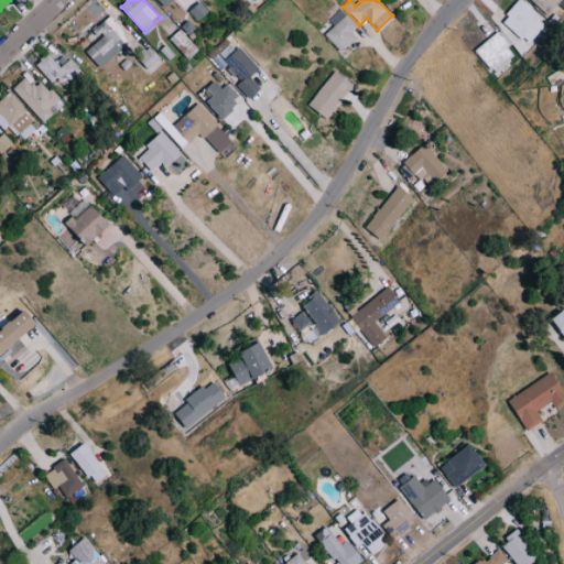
[(527,42),(545,21),(522,0),(519,0),(501,19),(527,42)]
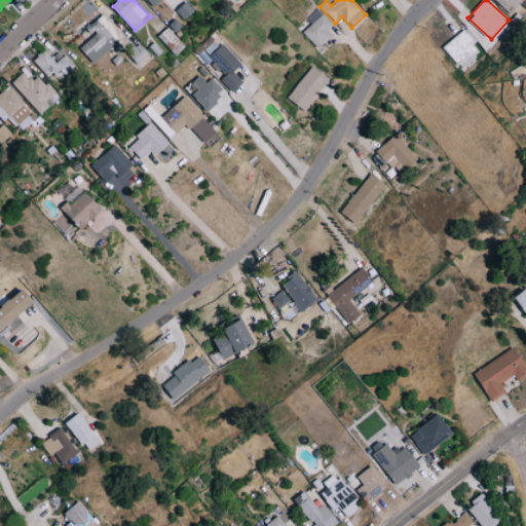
[(525,7),(525,0),(494,0),(513,14),(521,3),(525,7)]
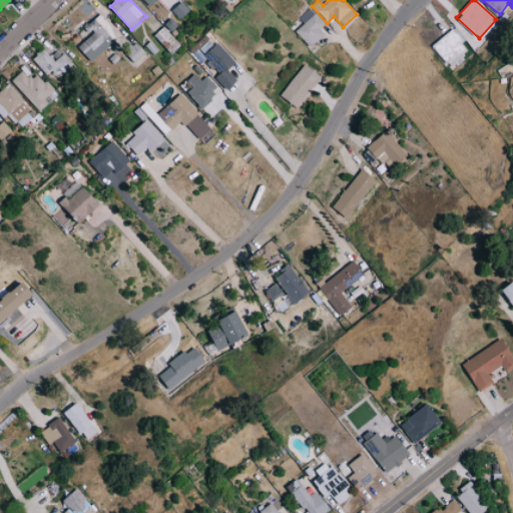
[(190,9),(182,1),(172,11),(180,19),(190,9)]
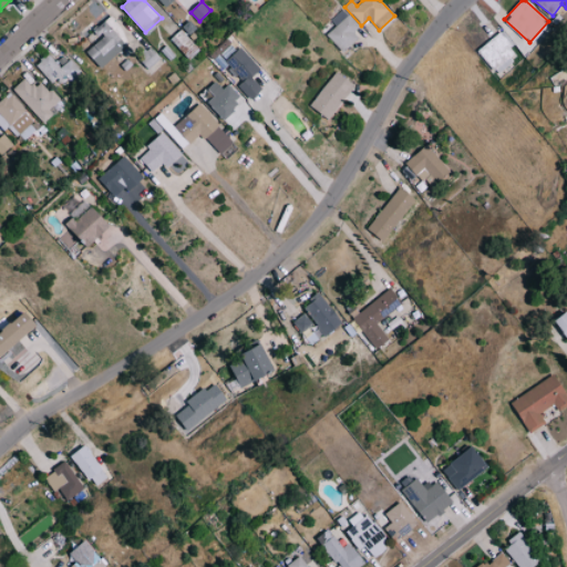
[(330,20),(336,26),(327,34),(343,53),(360,39),(354,32),(360,27),(342,9),(330,20)]
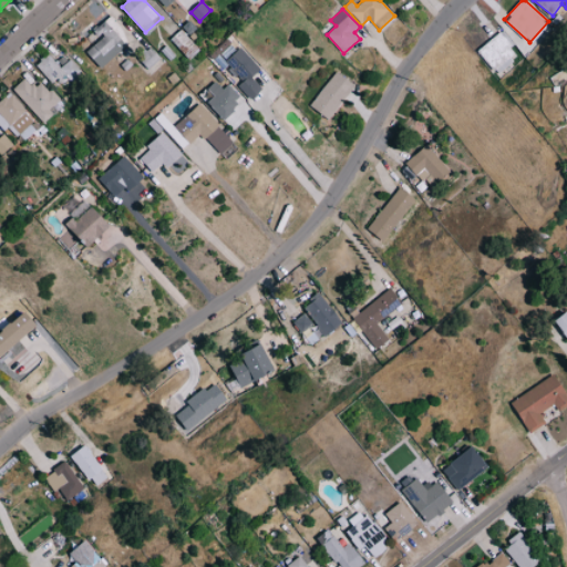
[(102,69),(132,40),(110,17),(94,31),(101,38),(86,51),(102,69)]
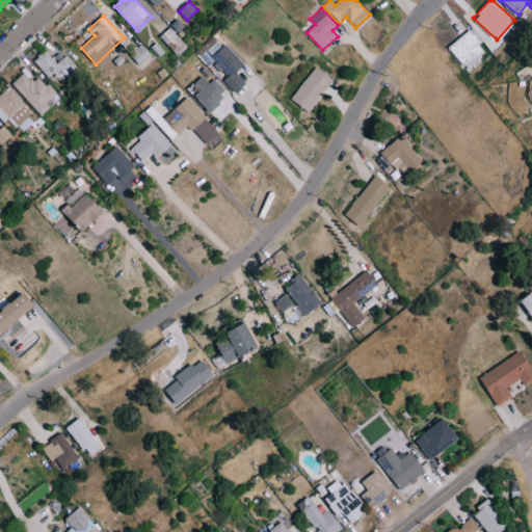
[(487,56),(472,30),(449,45),(464,70),(487,56)]
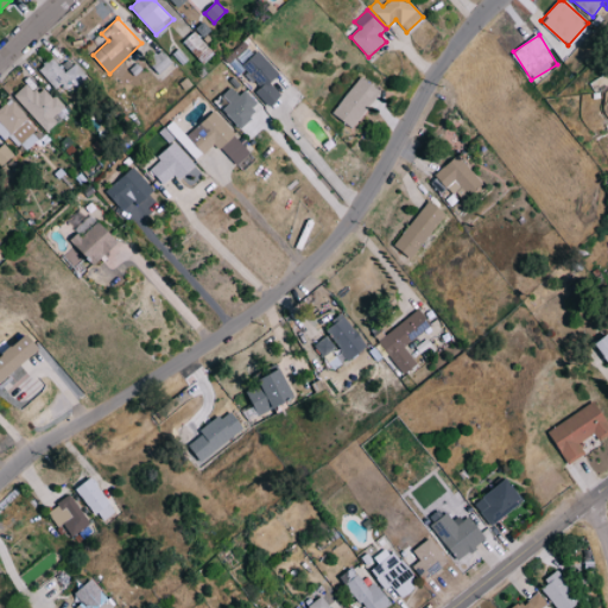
[(280,95),(270,83),(279,74),(258,50),(240,67),(259,87),(254,92),(268,106),(280,95)]
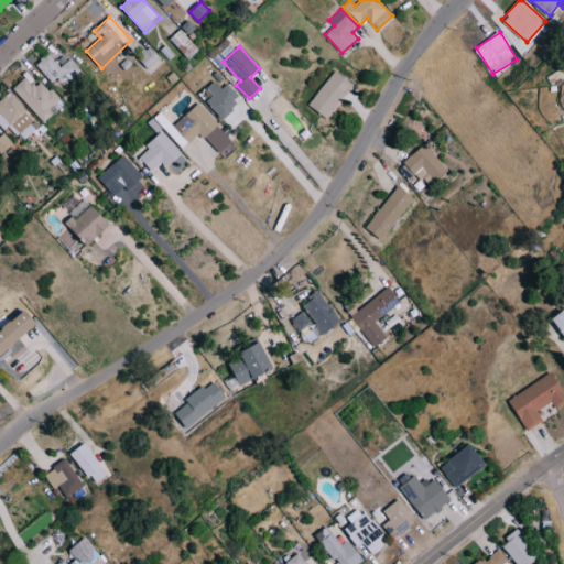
[(57,88),(78,68),(69,58),(61,66),(49,53),(35,65),(57,88)]
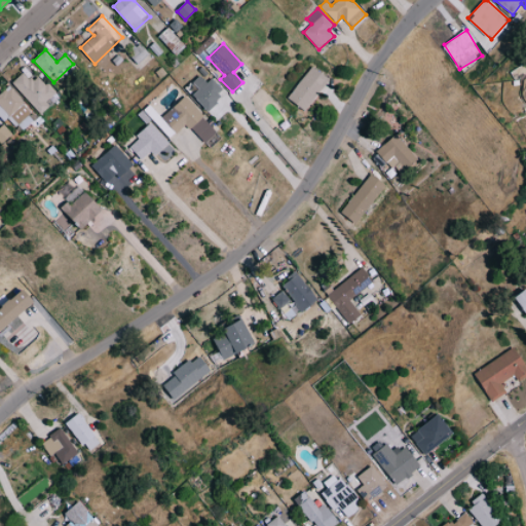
[(329,78),(311,65),(288,98),(306,111),(329,78)]
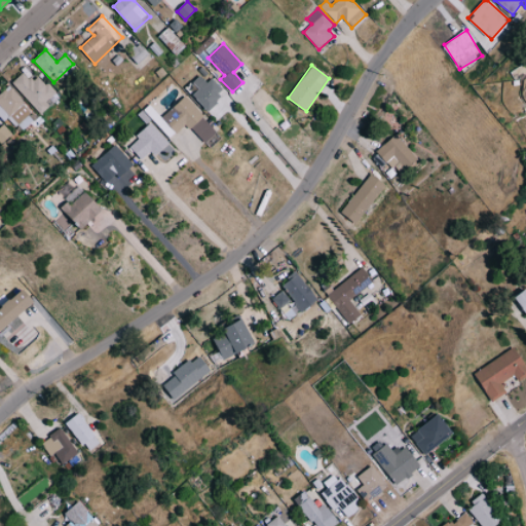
[(39,112),(58,96),(37,74),(30,80),(22,72),(11,82),(39,112)]
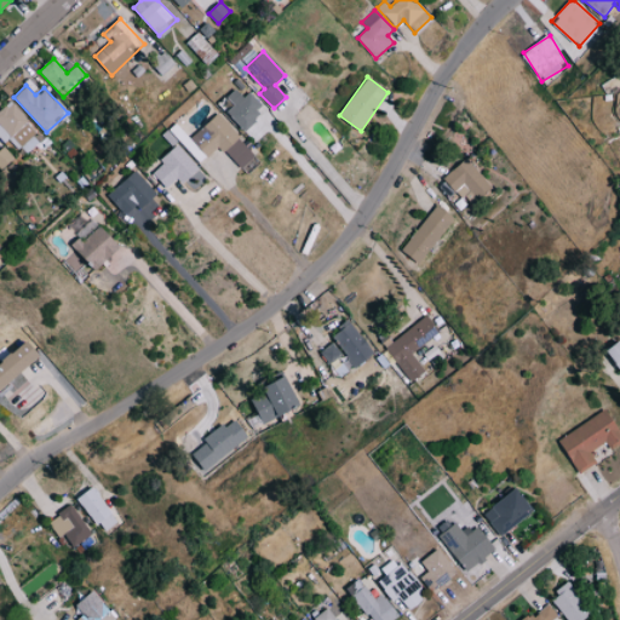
[(228,112),(244,128),(265,109),(250,92),(245,97),(236,89),(228,97),(235,104),(228,112)]
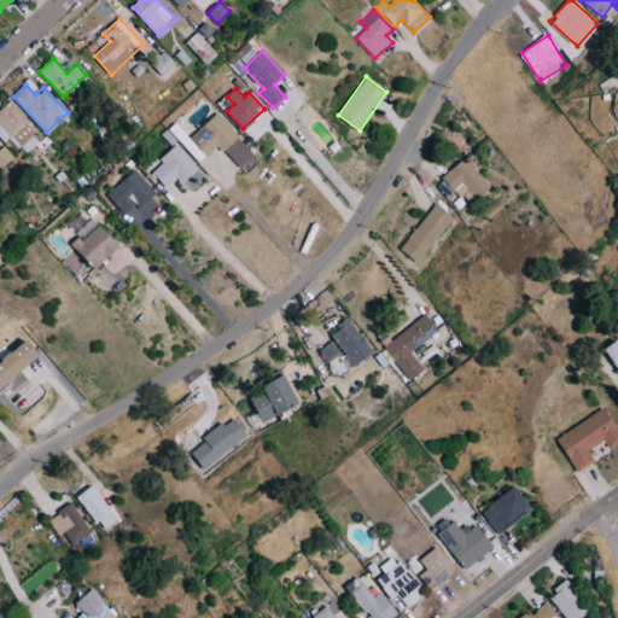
[(24,153),(42,138),(9,101),(0,109),(0,135),(5,141),(10,138),(24,153)]
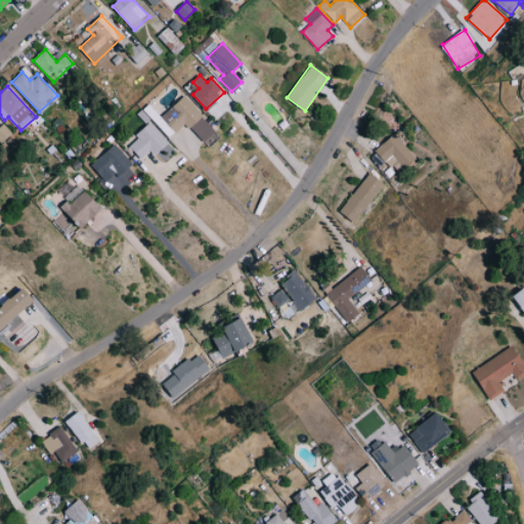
[(162,117),(149,104),(144,110),(171,136),(185,123),(204,142),(217,130),(183,96),(162,117)]
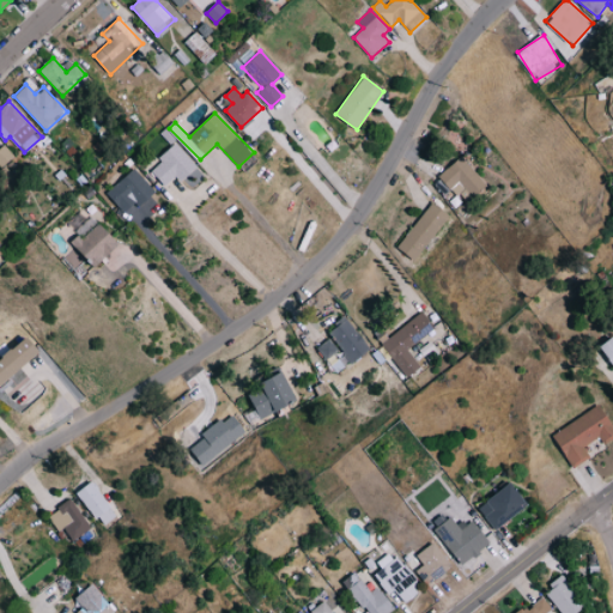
[(196,165),(175,144),(150,170),(165,186),(175,175),(181,182),(196,165)]
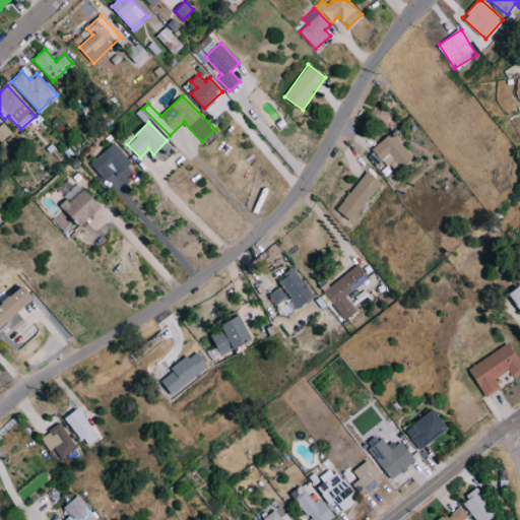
[(0,125),(0,141),(1,142),(12,132),(3,123),(0,125)]
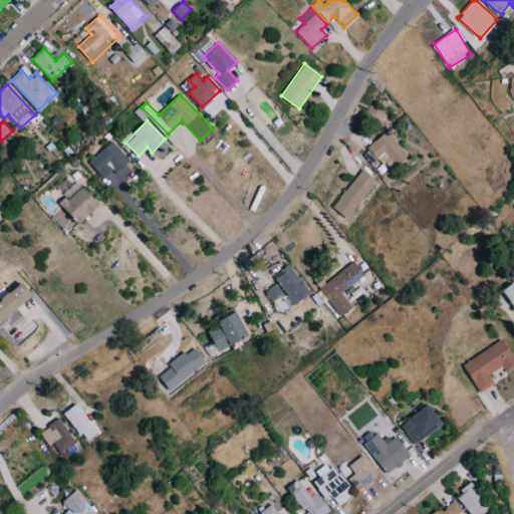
[(367,148),(381,165),(387,160),(394,168),(409,154),(387,131),(367,148)]
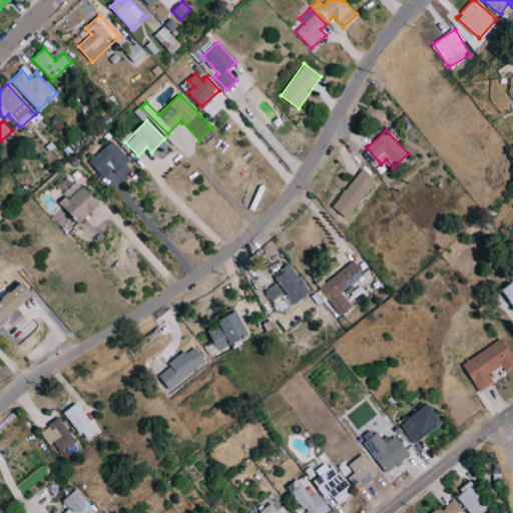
[(117,174),(131,162),(111,141),(89,162),(103,177),(112,168),(117,174)]
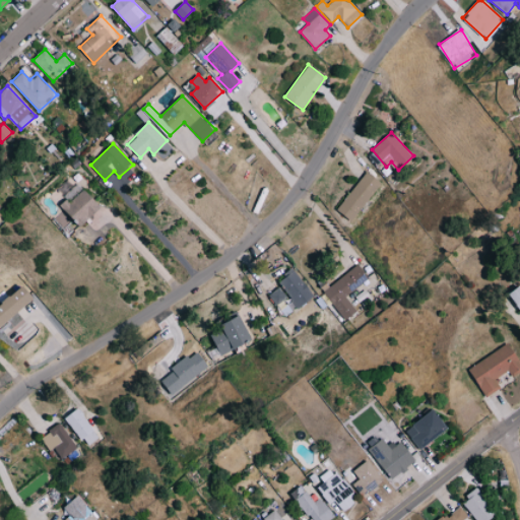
[(382,183),(367,171),(337,209),(352,221),(382,183)]
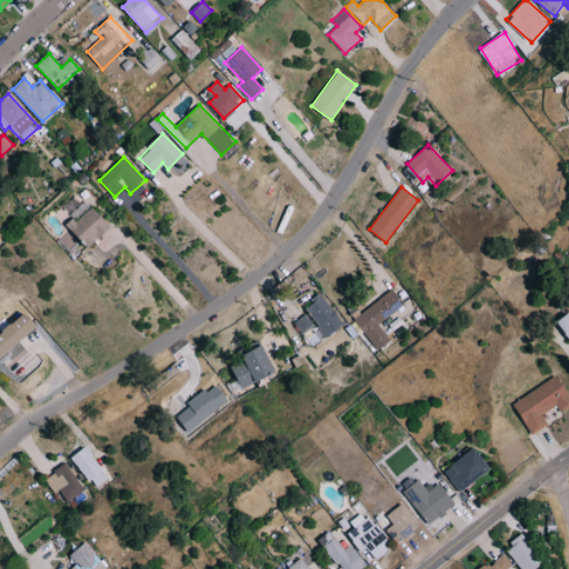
[(69,227),(91,248),(112,225),(89,205),(69,227)]
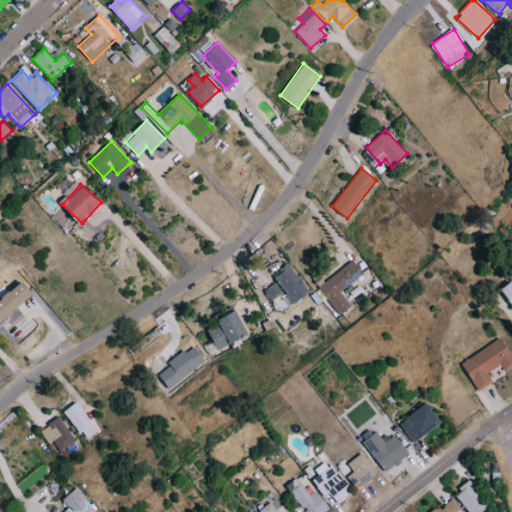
[(340,315),(351,307),(340,292),(364,273),(353,260),(318,287),(340,315)]
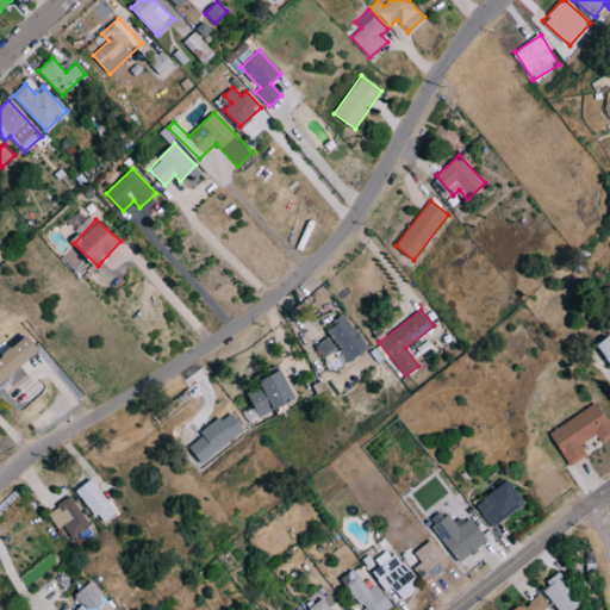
[(325,329),(349,361),(369,347),(346,315),(325,329)]
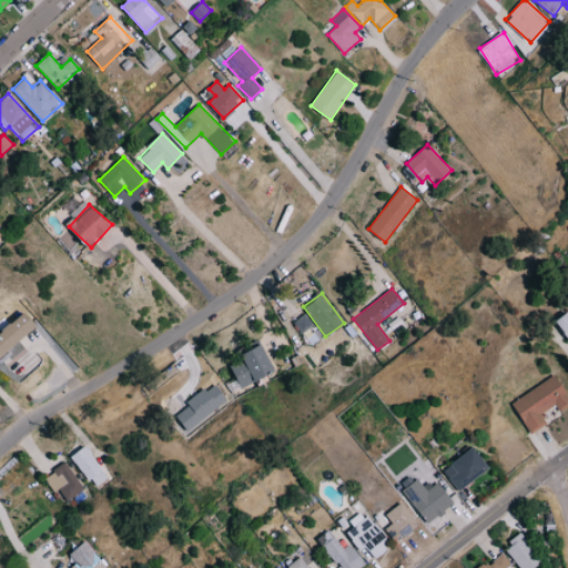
[(0,334),(0,358),(1,359),(39,324),(26,311),(0,334)]
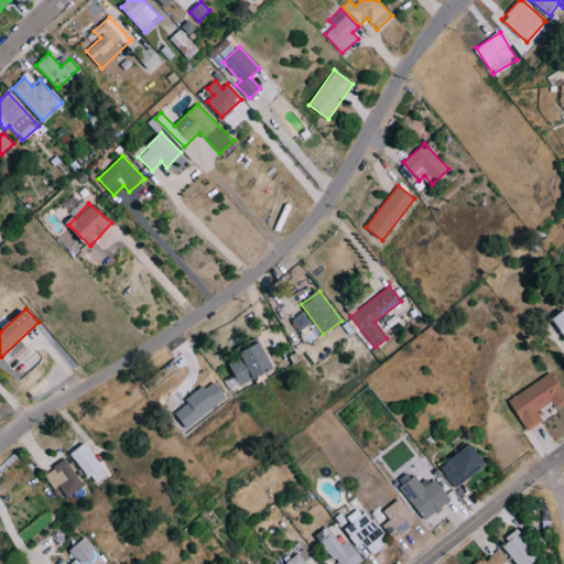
[(563,311),(552,318),(563,337),(563,311)]
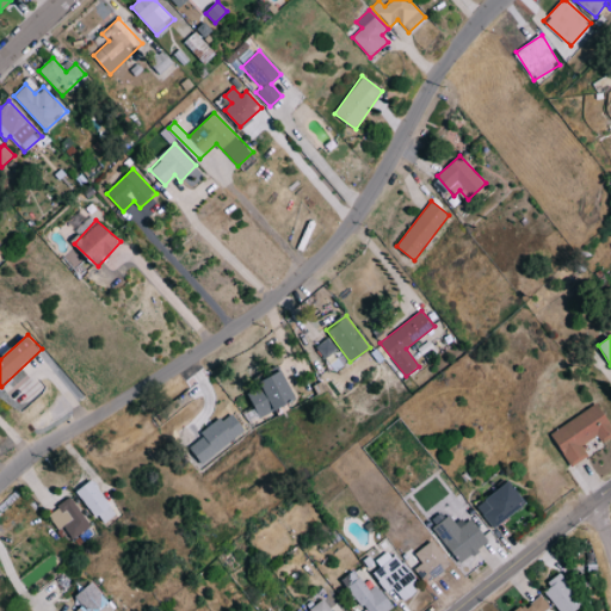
[(322,359),(335,353),(329,339),(316,344),(322,359)]
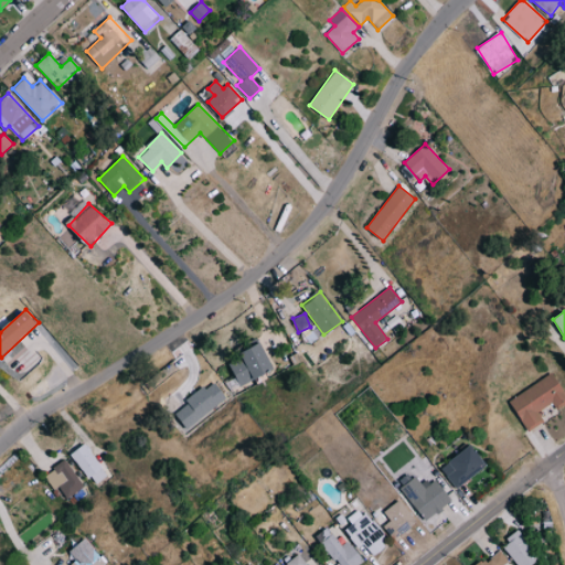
[(276,369),(263,343),(227,361),(241,386),(276,369)]
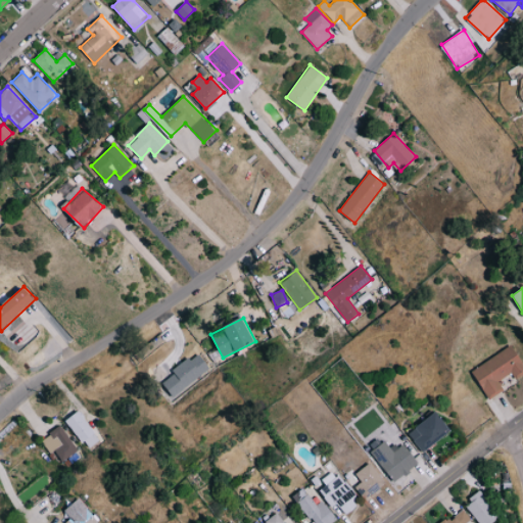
[(504,390),(497,381),(512,373),(515,379),(522,374),(522,363),(513,345),(471,370),(488,399),(504,390)]
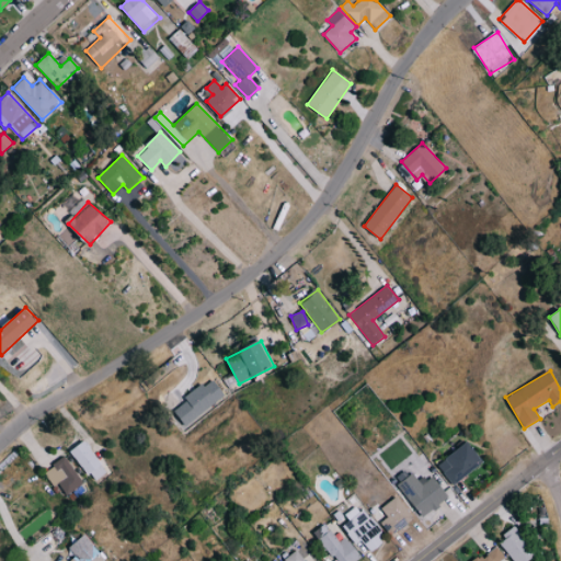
[(226,397),(214,379),(173,407),(184,424),(226,397)]
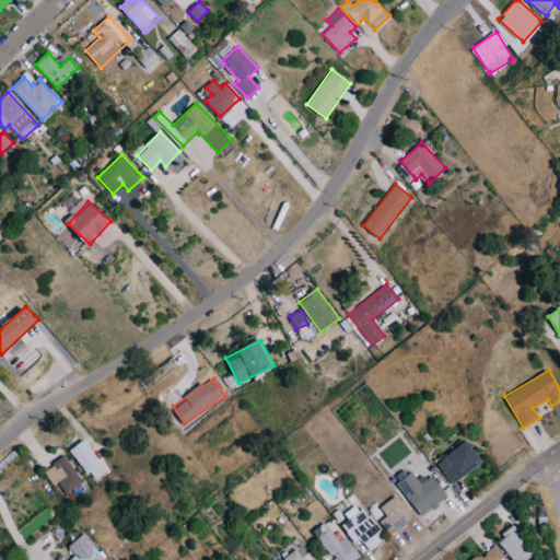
[(70,450),(94,480),(107,471),(83,440),(70,450)]
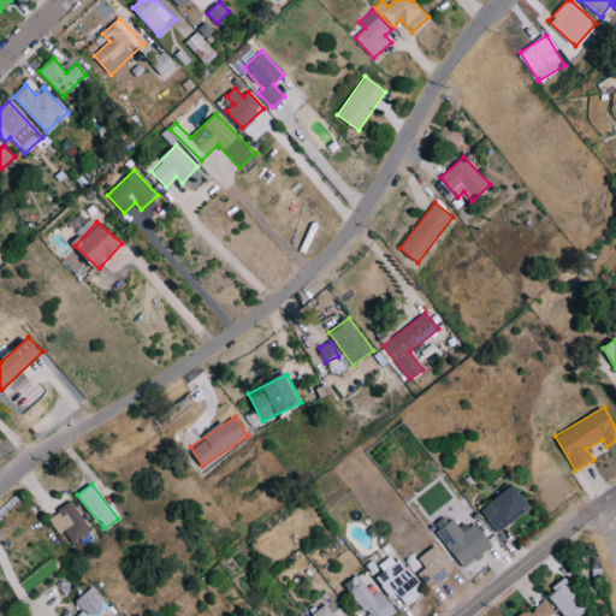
[(495,532),(531,509),(516,485),(480,508),(495,532)]
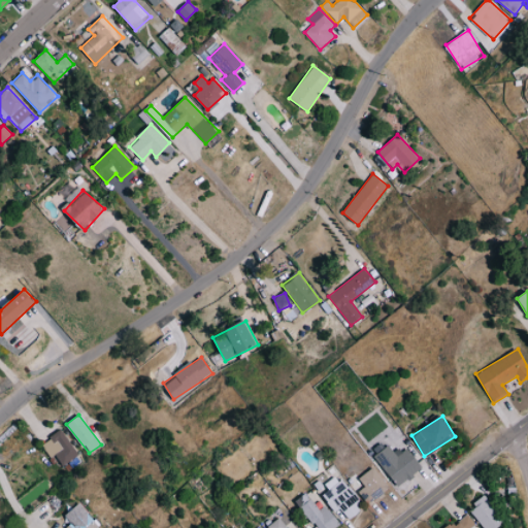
[(61,466),(77,456),(62,429),(41,441),(51,457),(55,455),(61,466)]
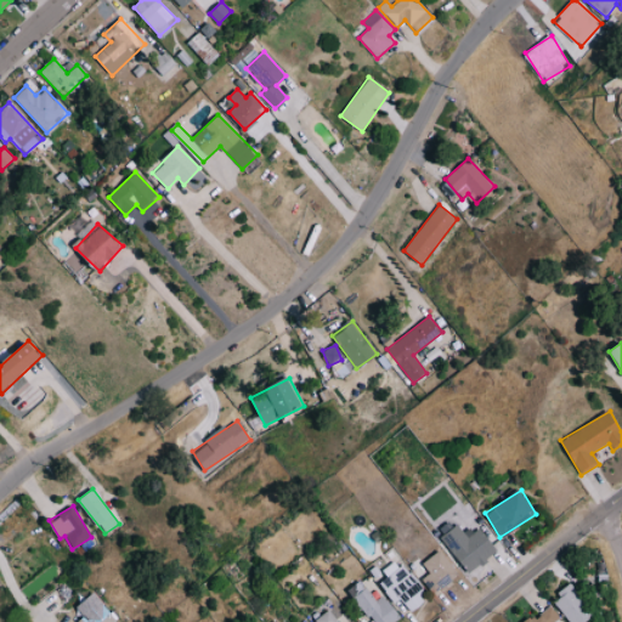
[(479,526),(464,535),(458,525),(442,536),(465,574),(497,553),(479,526)]
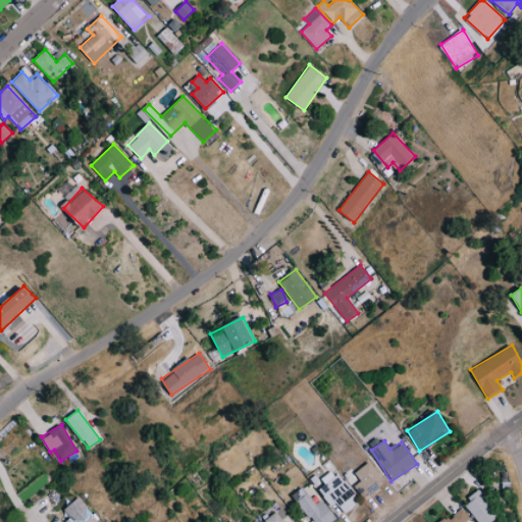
[(364,500),(386,483),(370,461),(354,473),(360,481),(354,486),(364,500)]
